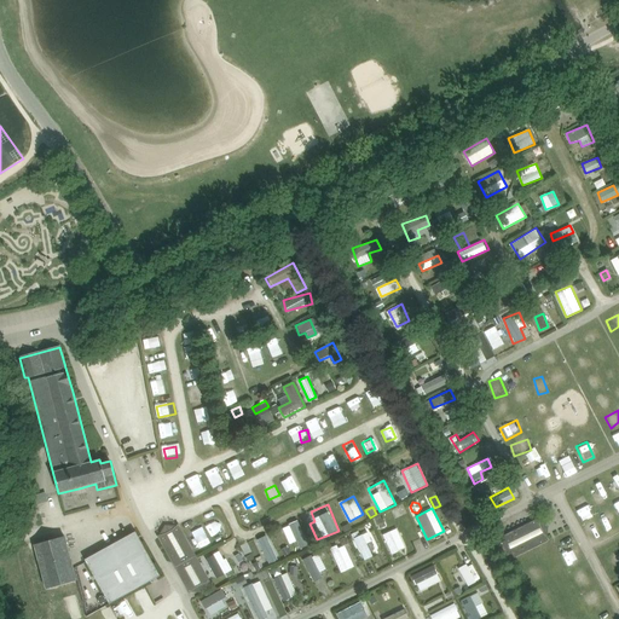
[(603,524),(613,516),(608,508),(597,515),(603,524)]
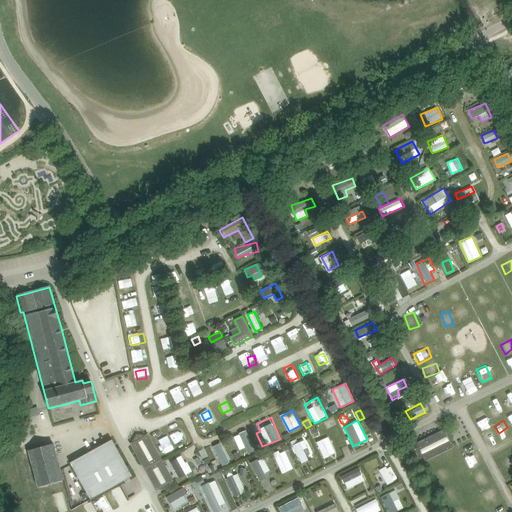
[(314,437),(320,435),(317,428),(311,430),(314,437)]
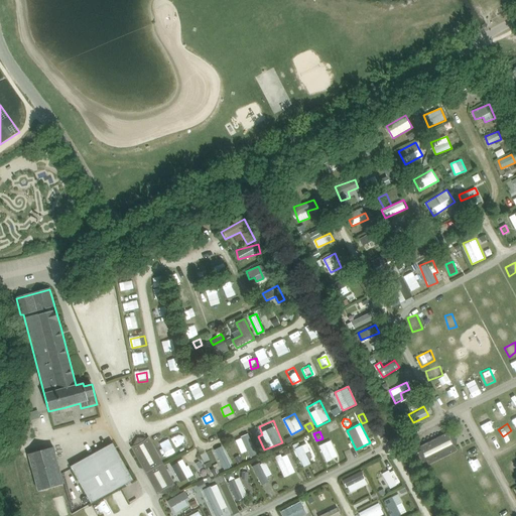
[(241,454),(255,447),(249,432),(235,438),(241,454)]
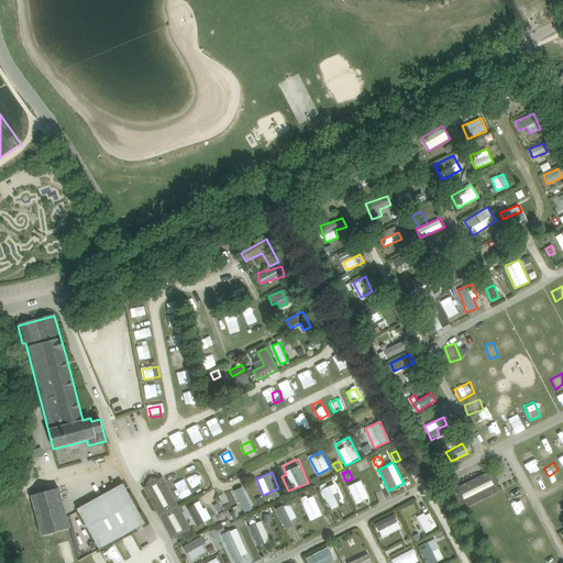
[(489,472),(467,483),(457,487),(460,492),(454,494),(461,506),(465,503),(467,507),(499,492),(498,489),(499,479),(490,474),(489,472)]
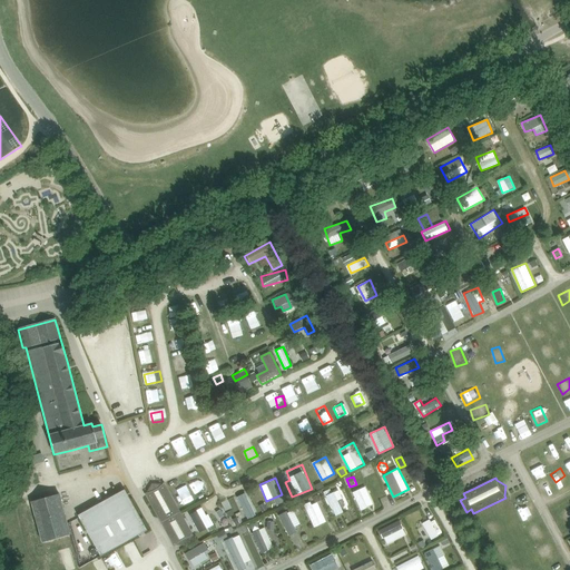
[(160,522),(180,511),(165,482),(163,484),(153,483),(146,493),(145,493),(160,522)]
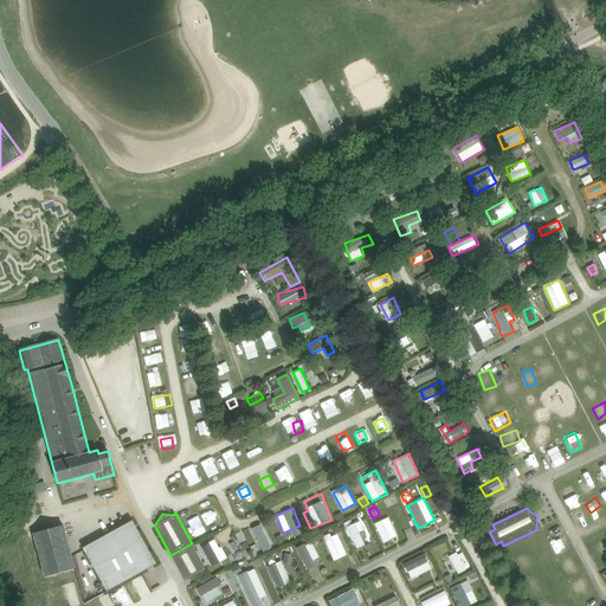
[(188,522),(197,537),(207,532),(199,516),(188,522)]
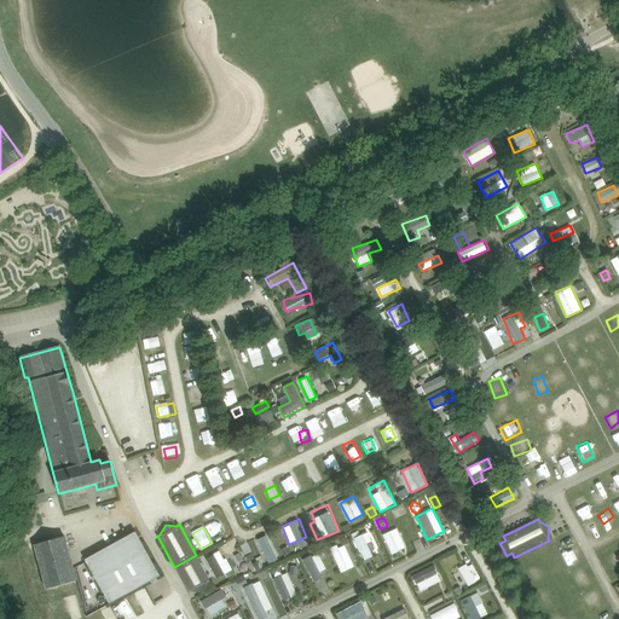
[(398,528),(383,533),(389,553),(405,548),(398,528)]
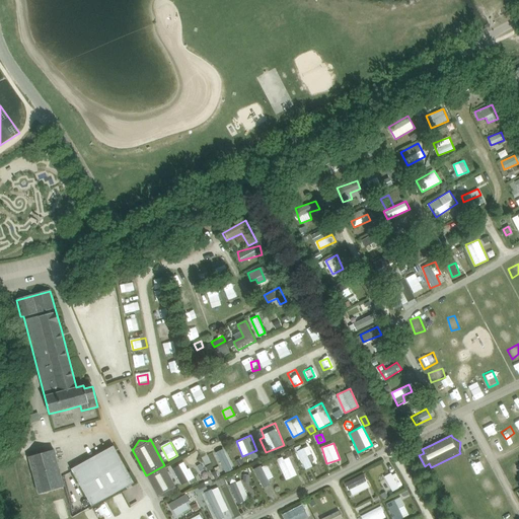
[(114,445),(70,469),(91,507),(135,483),(114,445)]
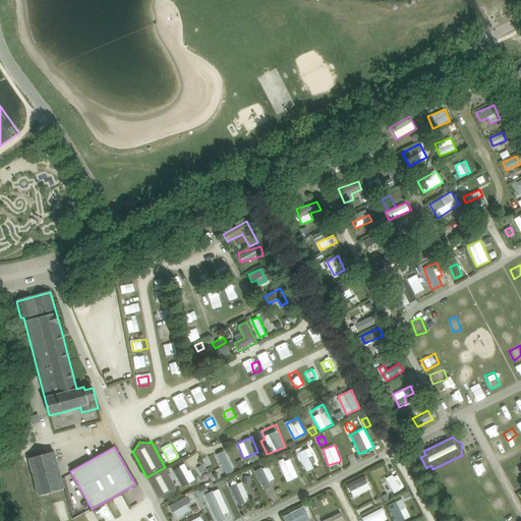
[(312,468),(309,456),(312,455),(310,447),(302,450),(301,447),(297,448),(304,471),(312,468)]
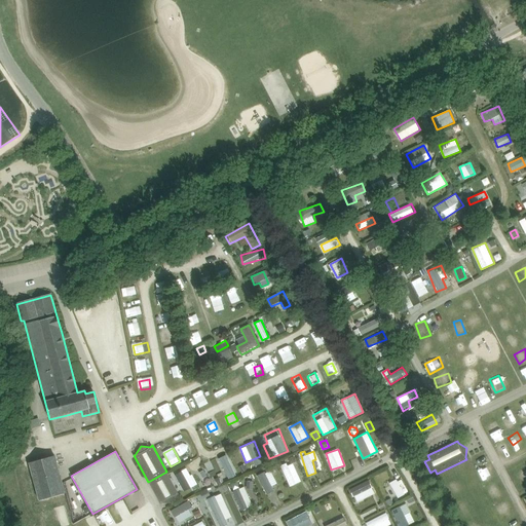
[(228,453),(219,457),(226,479),(236,476),(228,453)]
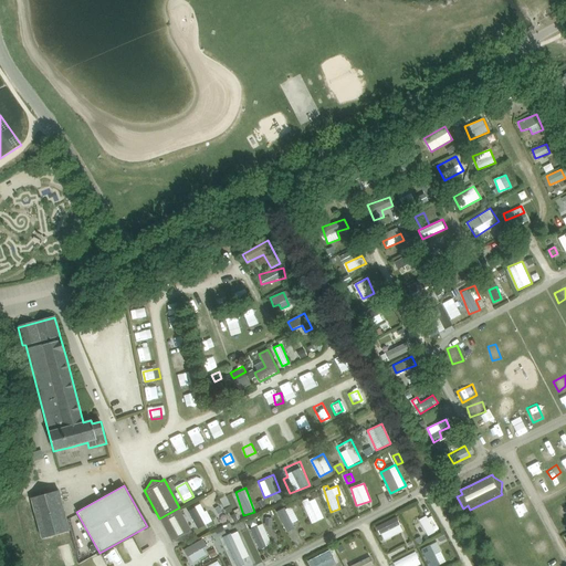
[(29,496),(39,537),(71,531),(61,489),(29,496)]
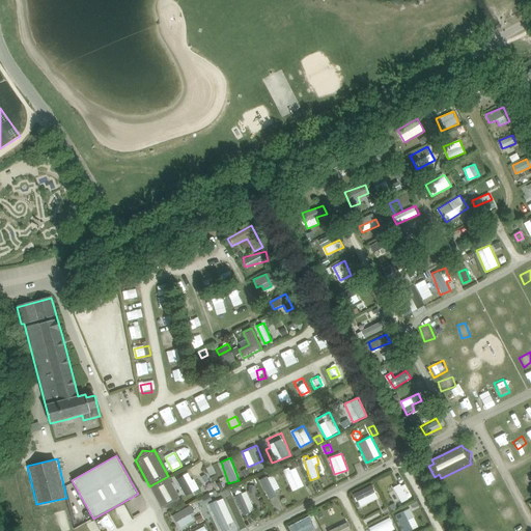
[(320,463),(315,466),(320,475),(327,472),(320,463)]
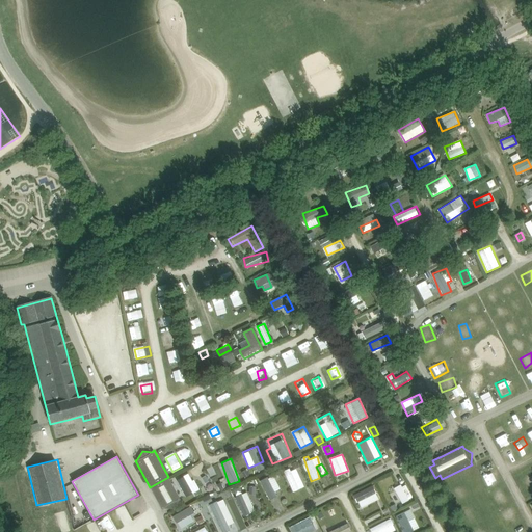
[(495,469),(481,476),(485,485),(500,478),(495,469)]
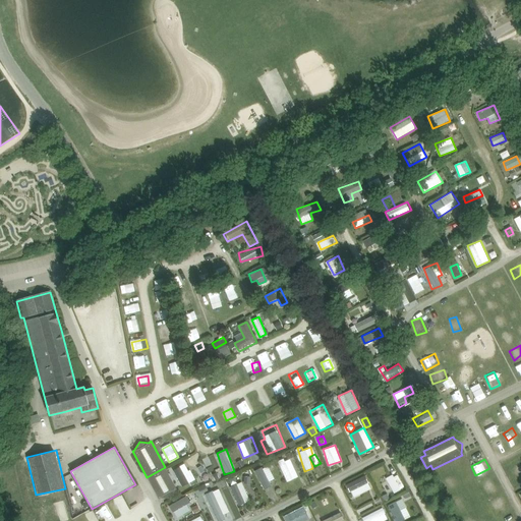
[(173,470),(183,486),(195,478),(185,462),(173,470)]
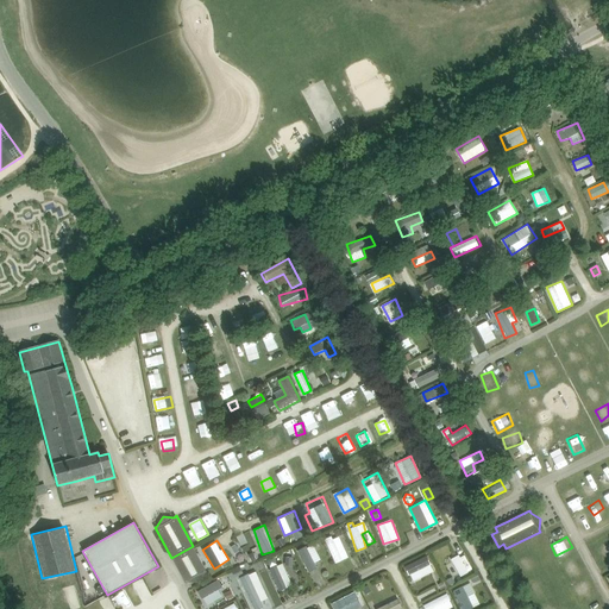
[(608,540),(598,546),(603,556),(608,552),(608,540)]
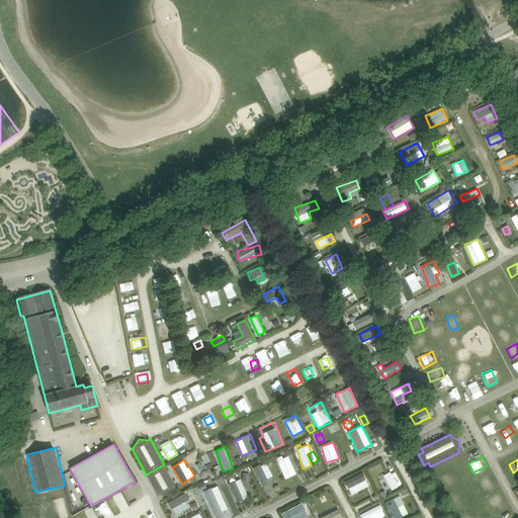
[(263,487),(271,482),(262,462),(253,467),(263,487)]
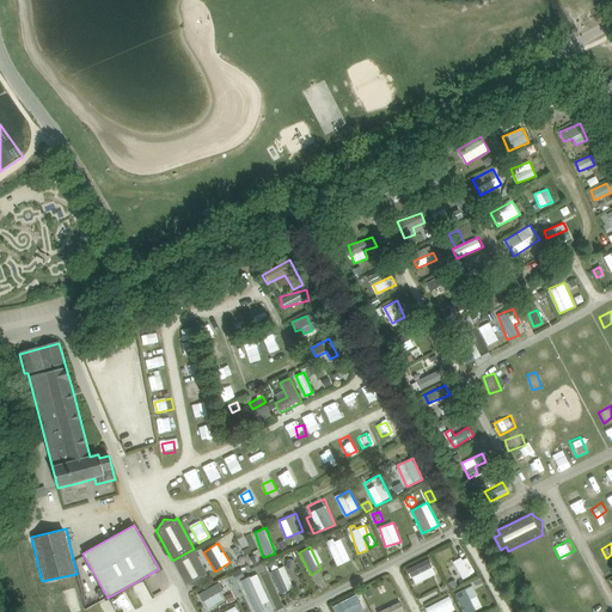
[(208,575),(194,549),(172,561),(188,587),(188,586),(193,581),(200,577),(207,575),(208,575)]
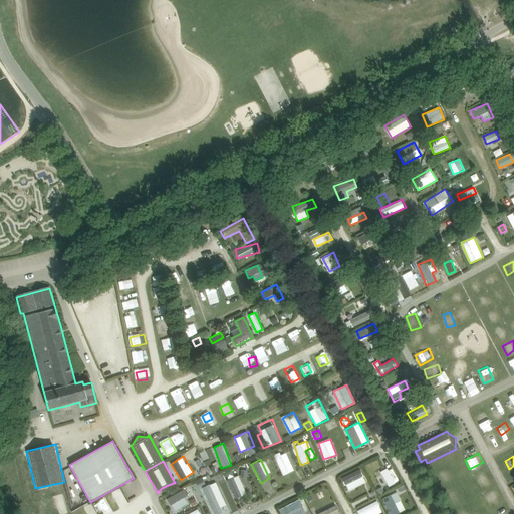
[(388,467),(380,471),(389,486),(396,483),(388,467)]
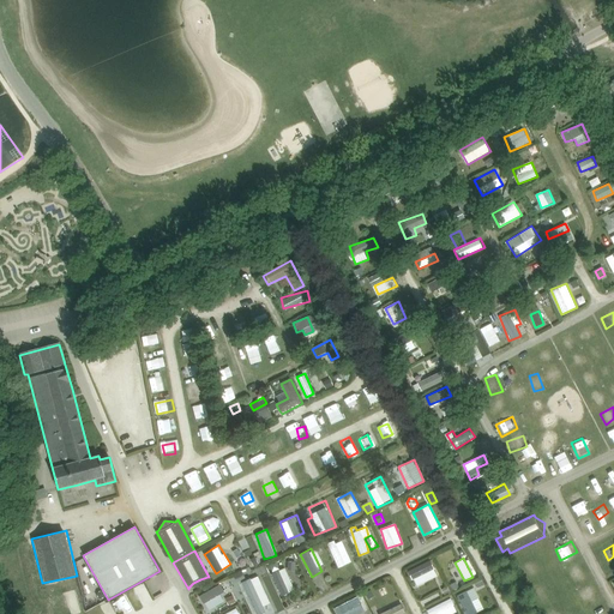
[(416,587),(438,576),(429,559),(408,570),(416,587)]
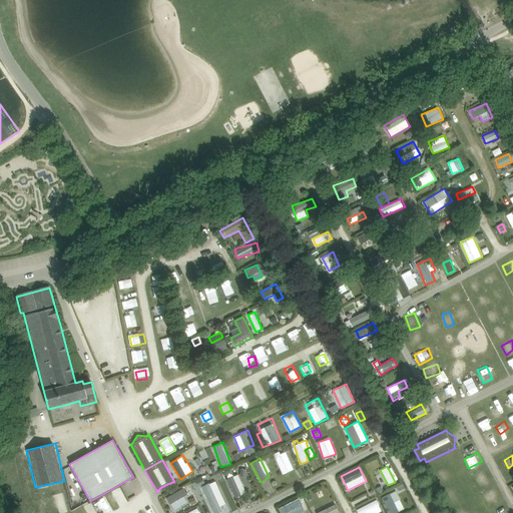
[(238,474),(226,479),(234,497),(246,492),(238,474)]
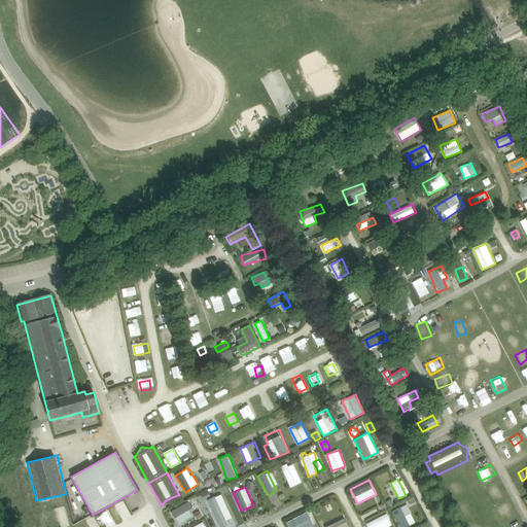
[(204,500),(212,497),(208,490),(201,493),(204,500)]
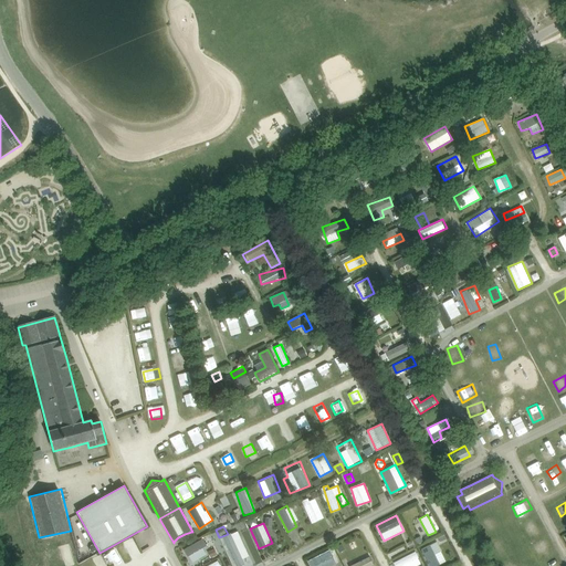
[(127,553),(140,547),(136,536),(123,542),(127,553)]
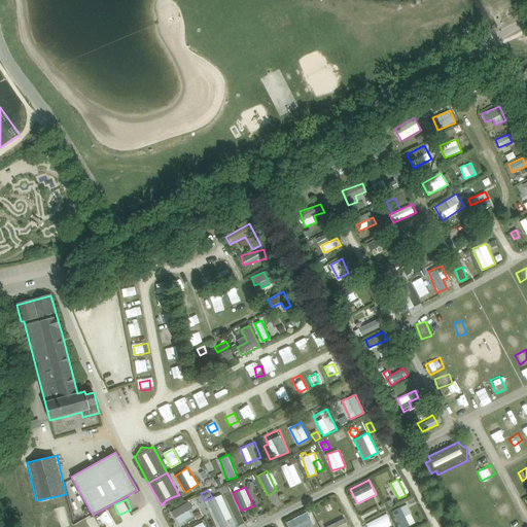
[(192,516),(189,510),(192,507),(189,501),(171,510),(178,523),(192,516)]
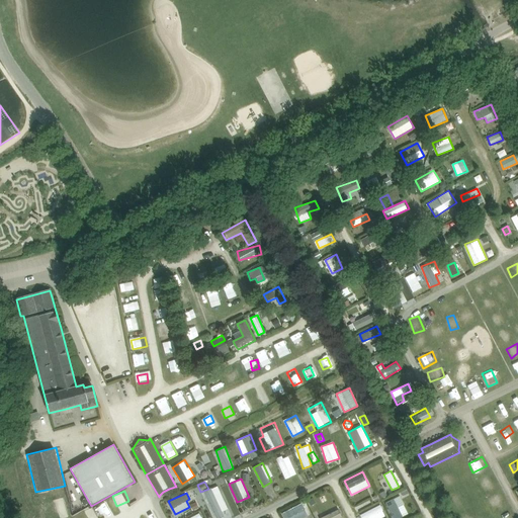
[(393,517),(400,517),(409,514),(400,495),(385,502),(393,517)]
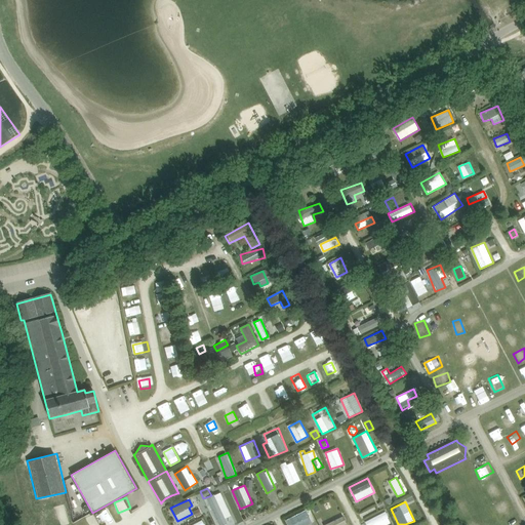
[(306,509),(285,519),(288,524),(306,524),(312,522),(306,509)]
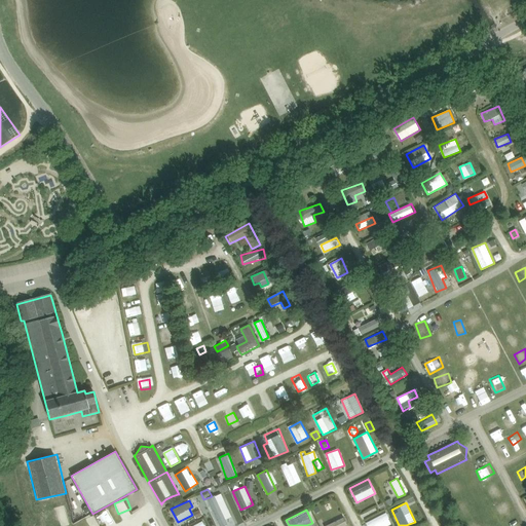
[(110,523),(110,511),(100,511),(101,523),(110,523)]
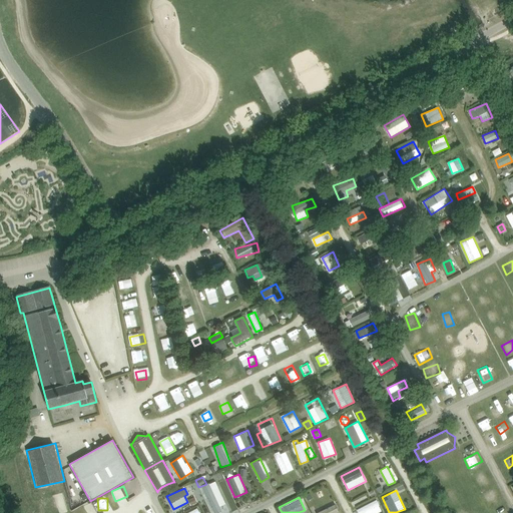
[(196,503),(194,498),(188,500),(191,506),(196,503)]
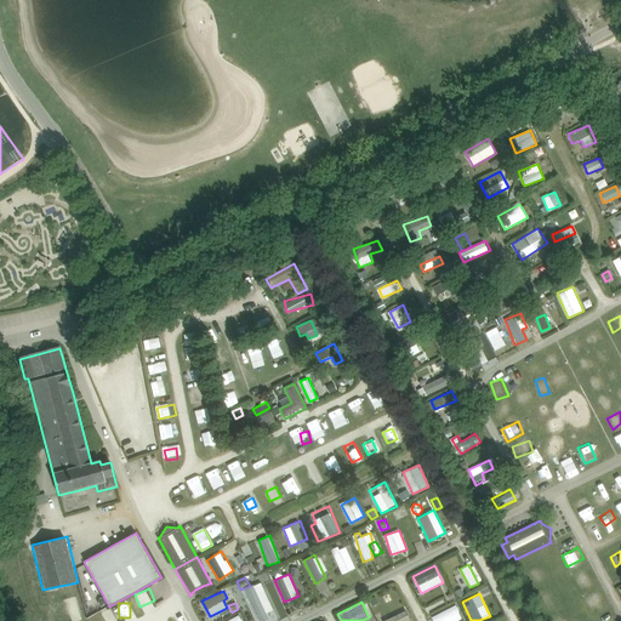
[(456,620),(463,619),(456,604),(431,616),(432,620),(456,620)]
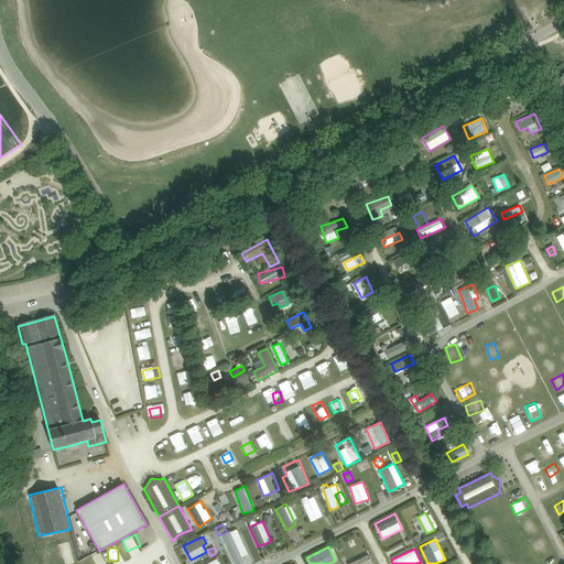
[(346,563),(369,563),(372,563),(368,553),(346,563)]
